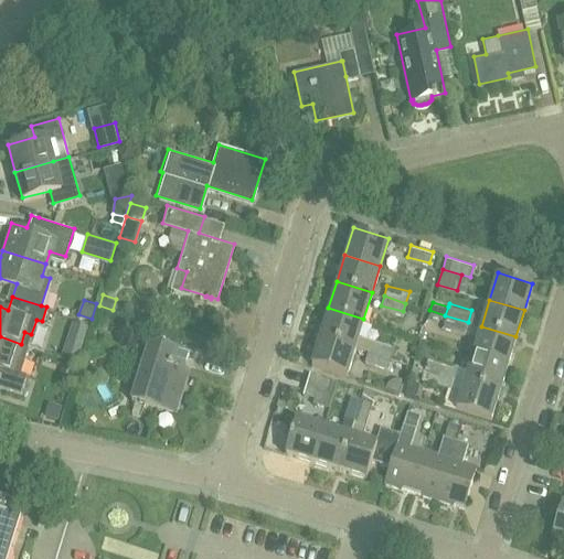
[(355,345),(368,350),(370,340),(358,336),(363,319),(328,308),(320,334),(355,345)]
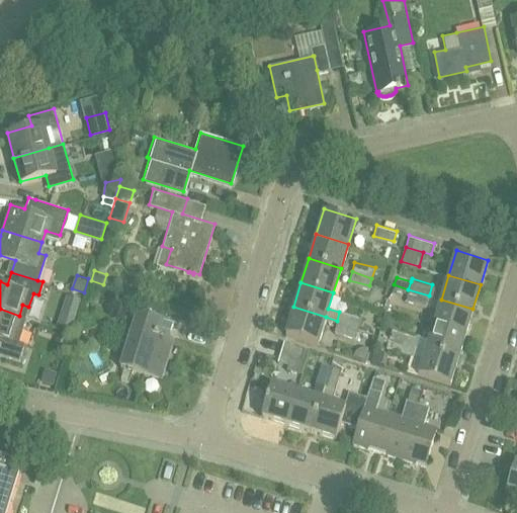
[(408,289),(406,297),(426,304),(429,295),(408,289)]
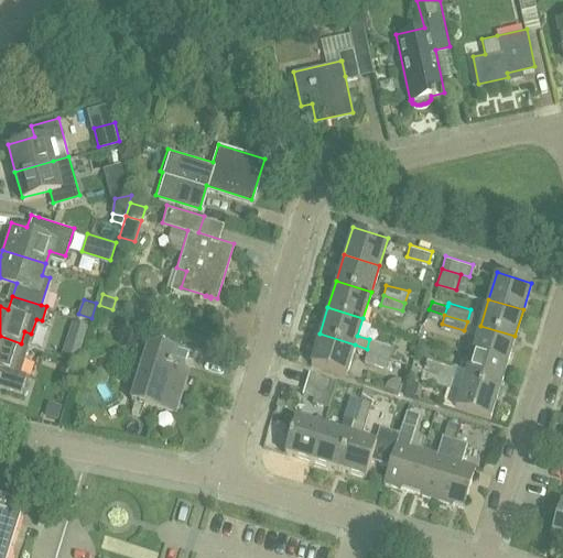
[(480,326),(472,352),(506,363),(515,336),(480,326)]
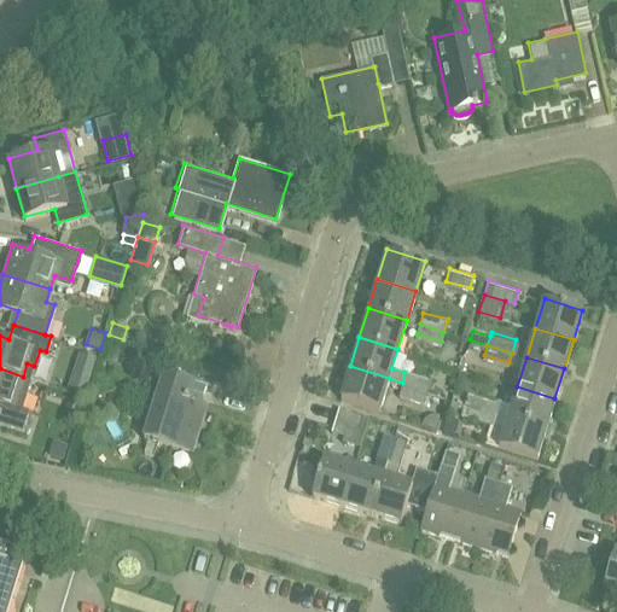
[(389,378),(350,366),(341,396),(379,408),(389,378)]
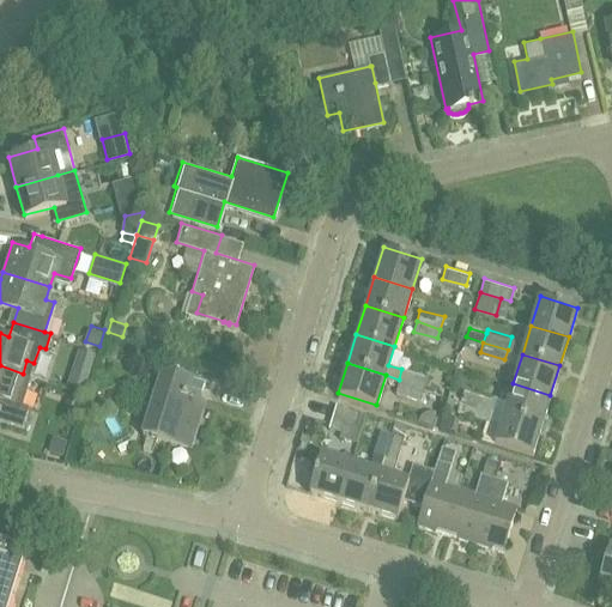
[(23,374),(0,365),(0,418),(22,425),(29,406),(22,404),(26,388),(19,386),(23,374)]
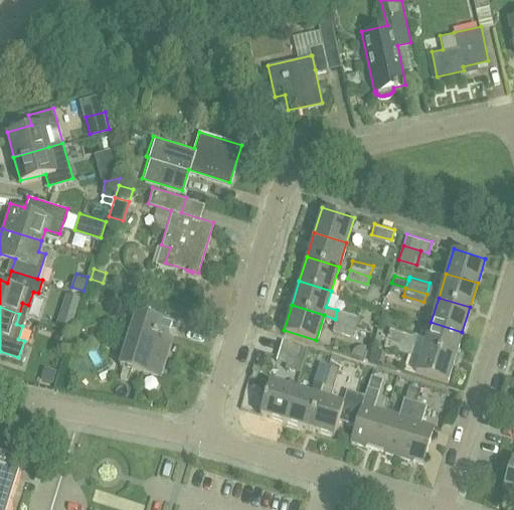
[(56,323),(70,328),(75,313),(60,308),(56,323)]
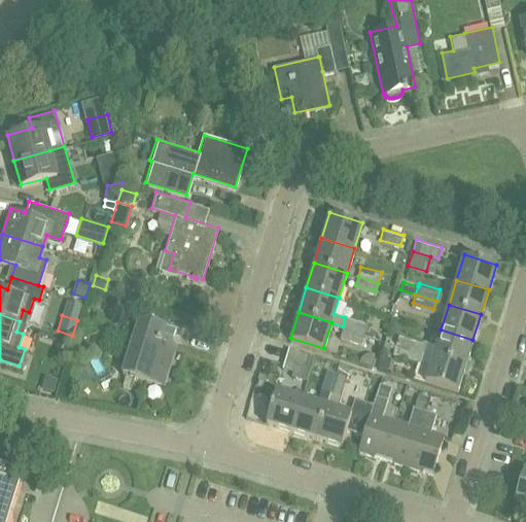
[(121,371),(164,384),(176,343),(158,337),(163,322),(139,315),(121,371)]
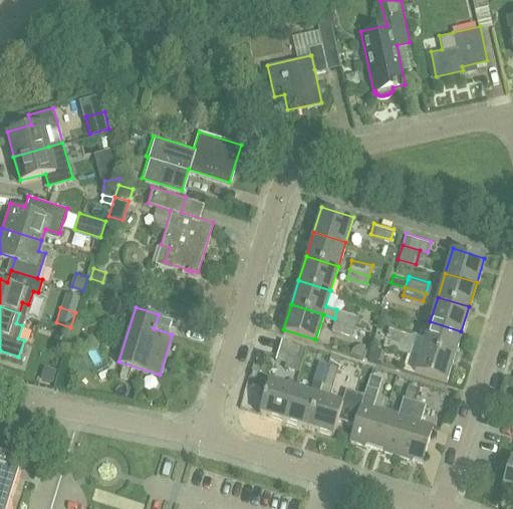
[(336,309),(334,318),(354,324),(357,315),(336,309)]
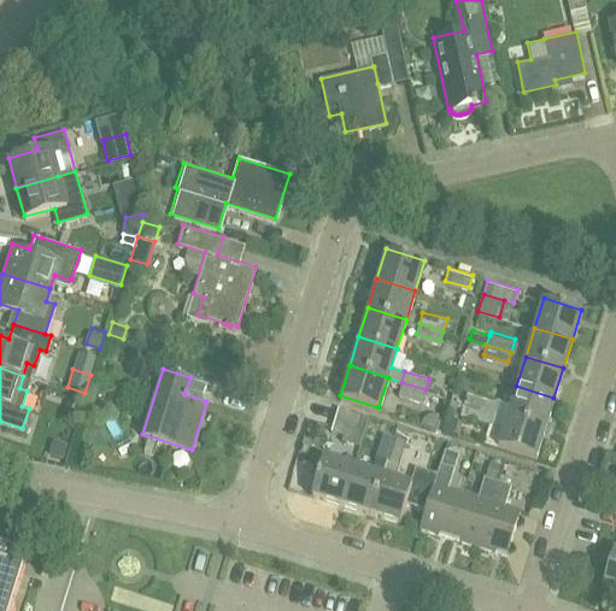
[(402,382),(398,393),(422,400),(426,389),(402,382)]
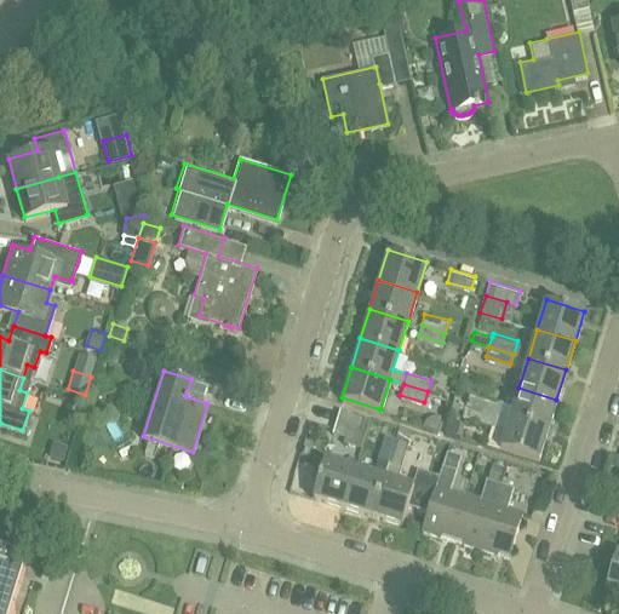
[(519,388),(510,417),(548,429),(556,400),(519,388)]
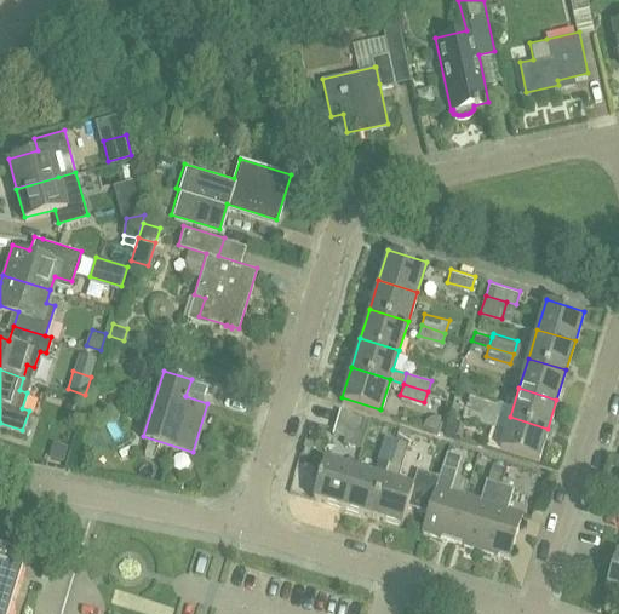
[(68,391),(62,411),(78,415),(84,396),(68,391)]
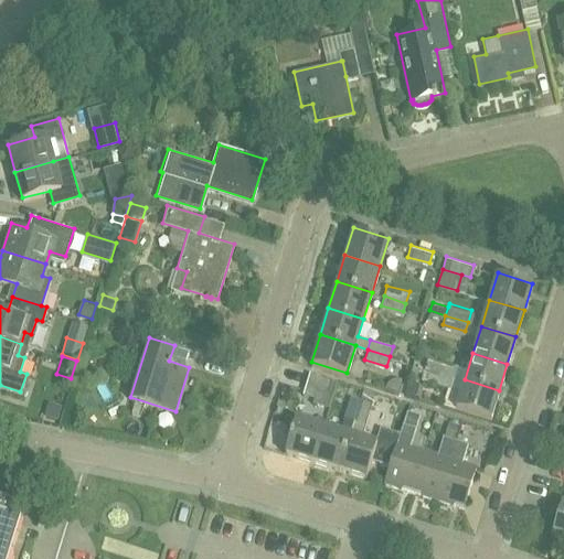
[(433,357),(429,368),(451,375),(455,363),(433,357)]
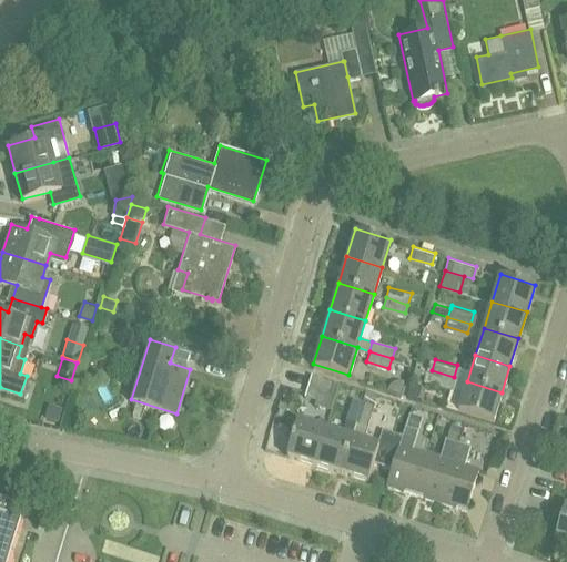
[(432,370),(428,379),(452,386),(454,377),(432,370)]
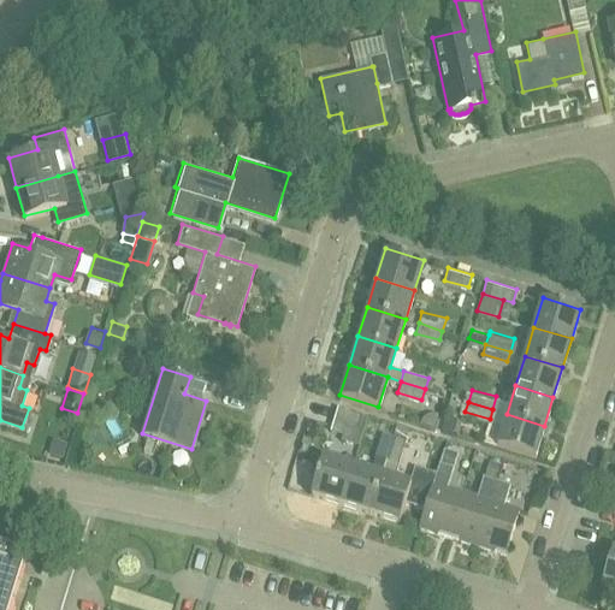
[(329,427),(342,432),(346,420),(359,424),(362,413),(337,404),(329,427)]
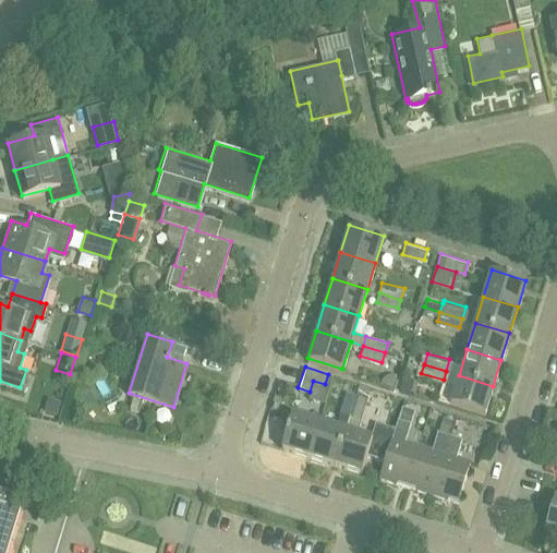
[(403,374),(399,387),(413,392),(418,379),(403,374)]
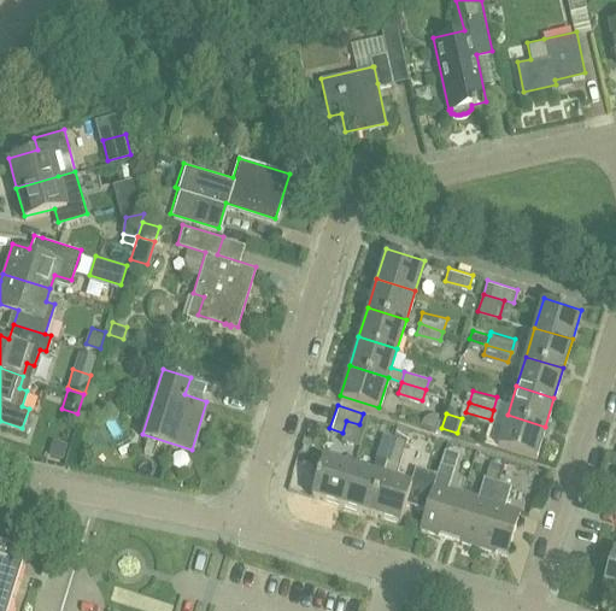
[(545,427),(508,415),(498,444),(535,456),(545,427)]
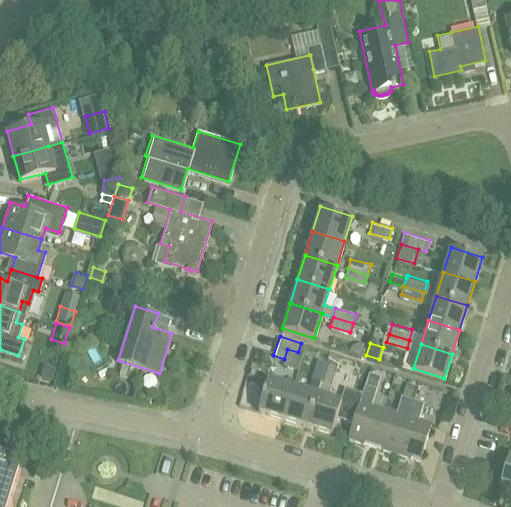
[(330,350),(326,360),(336,364),(339,353),(330,350)]
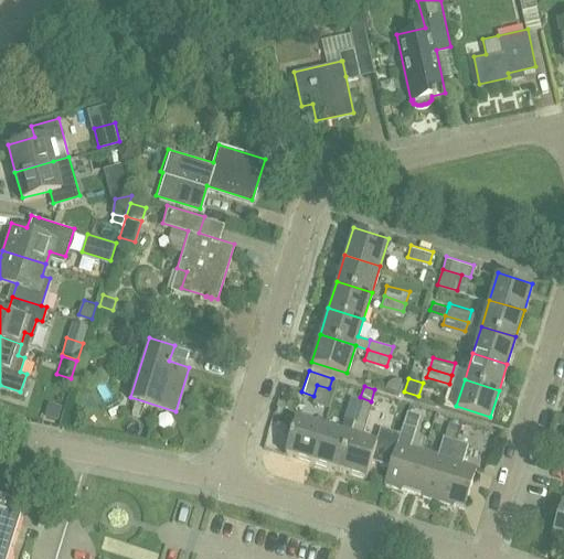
[(350,394),(343,416),(353,419),(360,397),(350,394)]
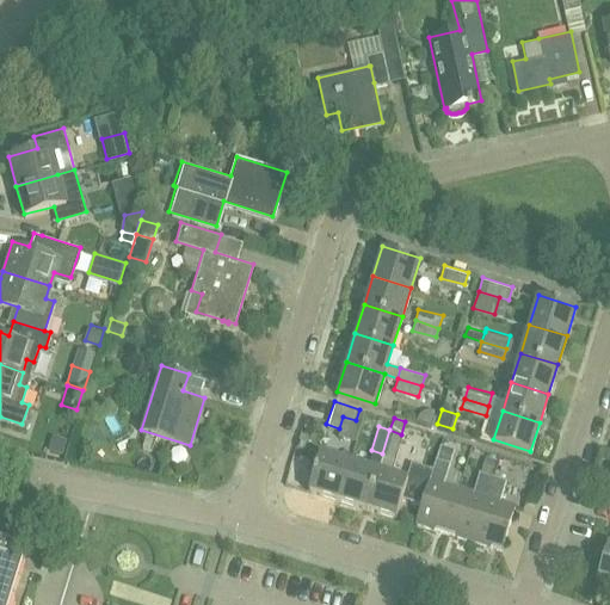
[(389,430),(382,454),(394,457),(402,434),(401,434),(389,430)]
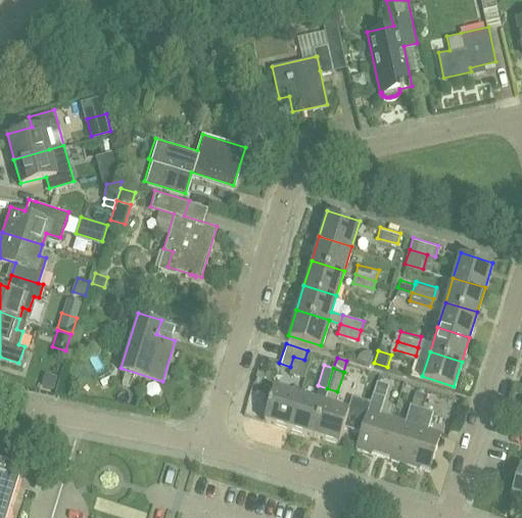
[(57,374),(45,370),(42,382),(53,385),(57,374)]
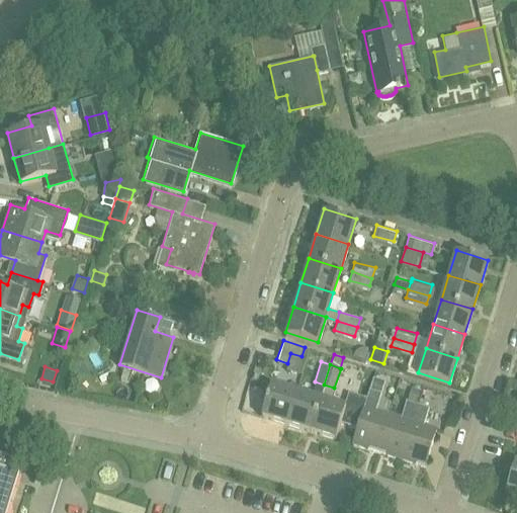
[(373,376),(369,389),(381,392),(384,380),(373,376)]
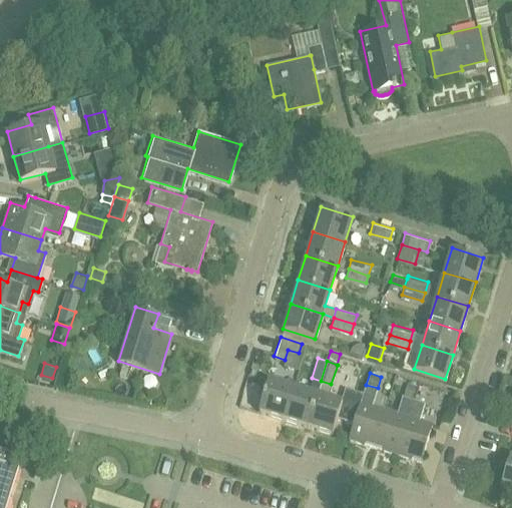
[(258,410),(283,418),(293,386),(269,378),(258,410)]
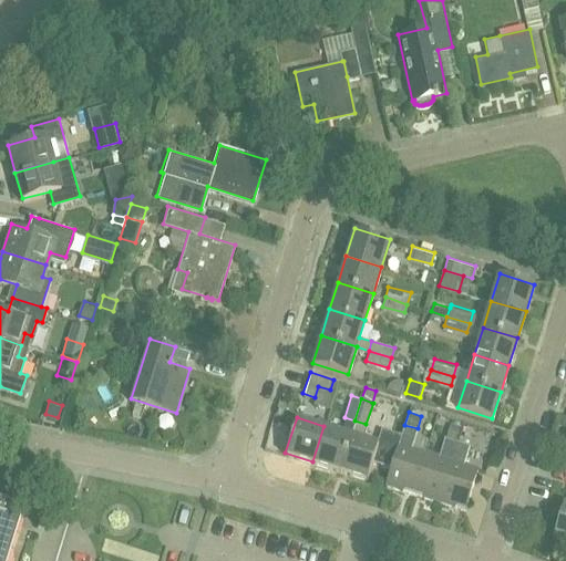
[(449,422),(444,436),(455,439),(459,425),(449,422)]
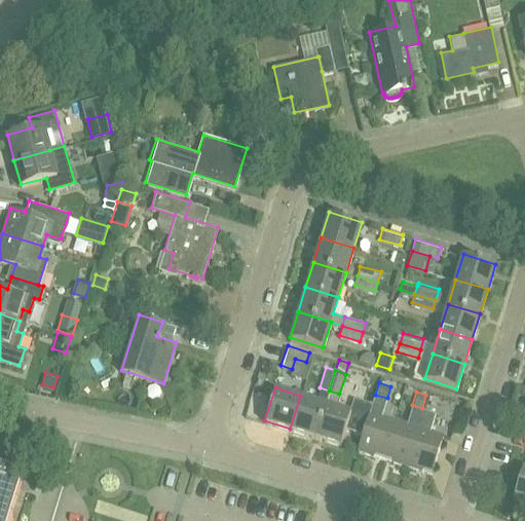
[(364,432),(358,449),(383,456),(395,418),(382,414),(387,398),(375,395),(373,403),(364,432)]
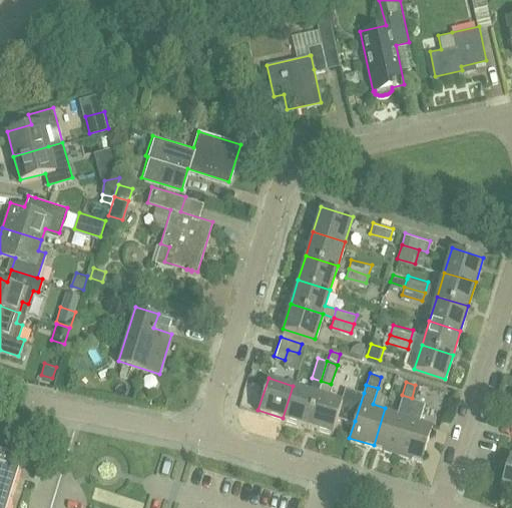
[(293,386),(283,418),(308,425),(318,393),(293,386)]
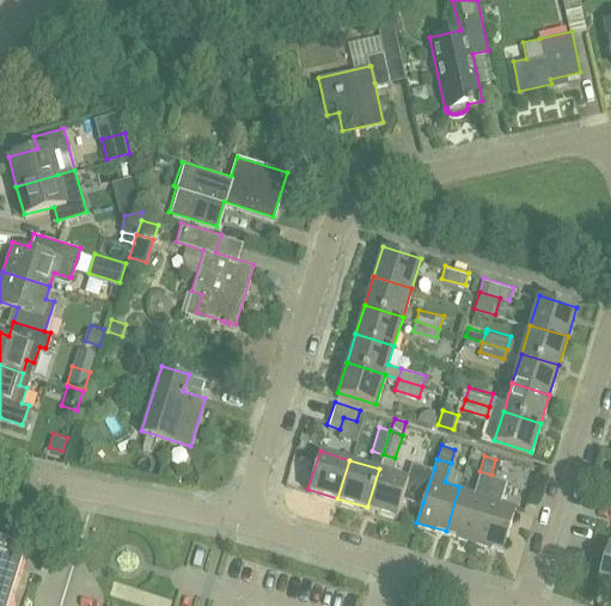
[(379,469),(367,507),(396,516),(403,496),(423,502),(434,469),(411,461),(407,478),(379,469)]
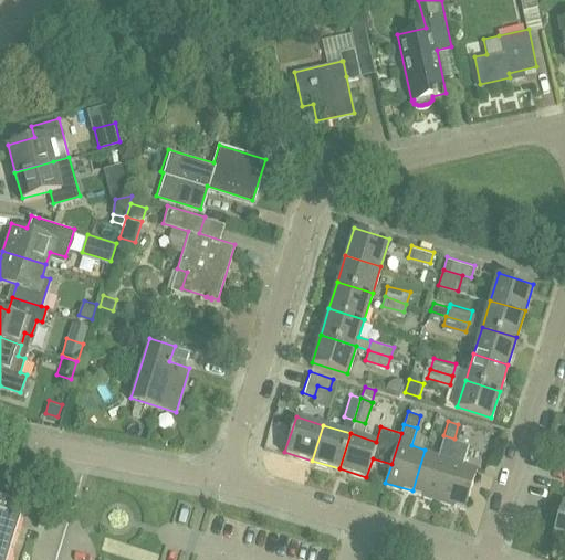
[(425,450),(412,490),(438,498),(457,439),(454,439),(443,435),(438,454),(425,450)]
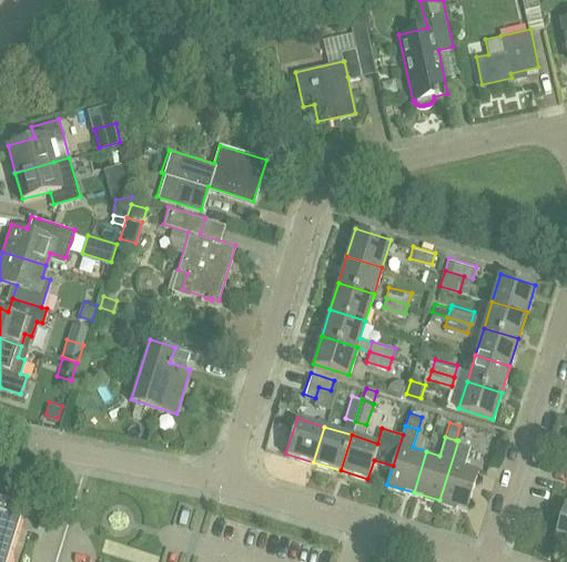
[(458,440),(439,500),(466,509),(479,467),(465,463),(471,445),(458,440)]
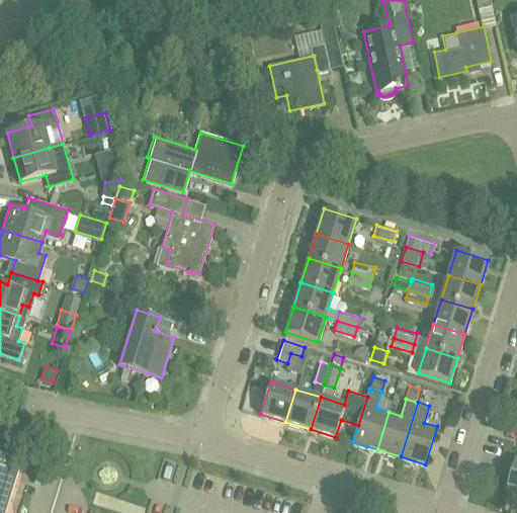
[(506,489),(516,492),(516,459),(515,459),(506,489)]
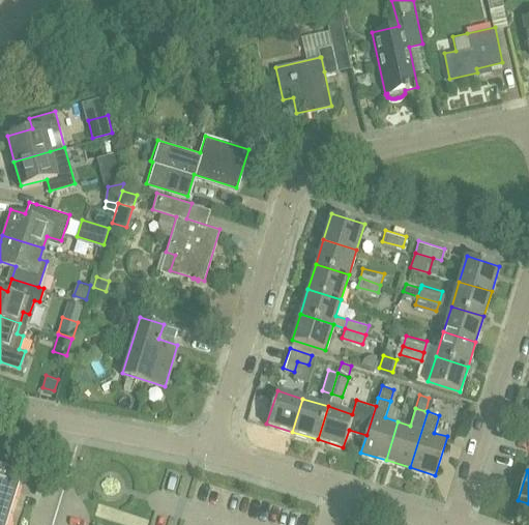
[(0,524),(7,524),(18,493),(19,489),(5,485),(8,474),(0,471),(0,524)]
